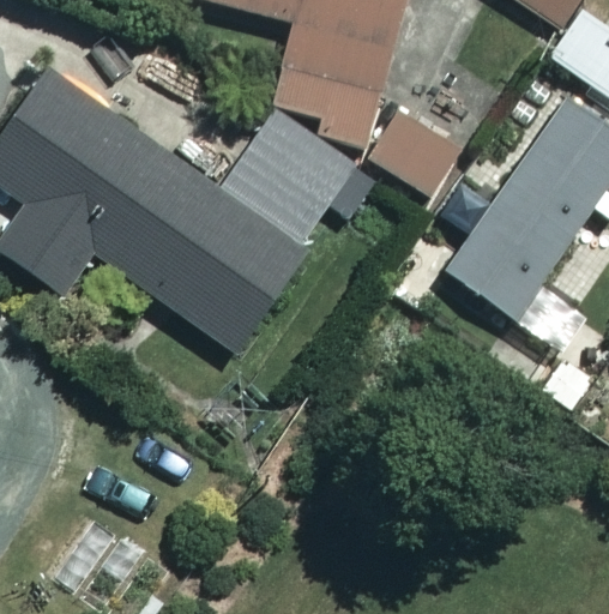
[(213,0),(294,20),(272,104),(366,128),(398,0),(213,0)]
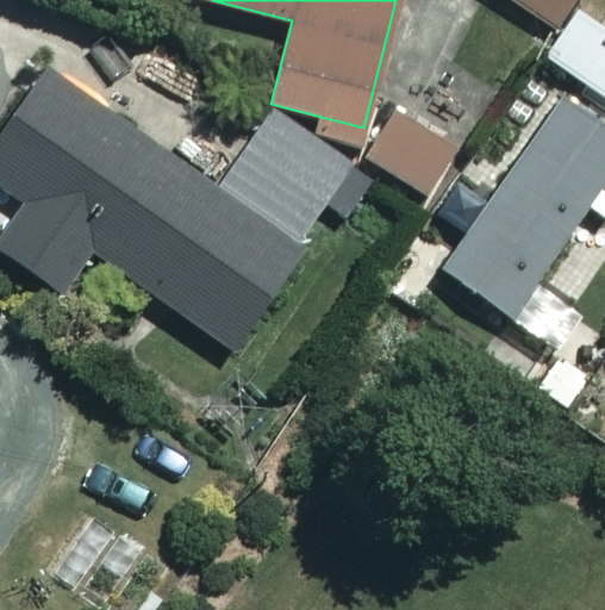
[(568,0),(515,0),(553,24),(568,0)]
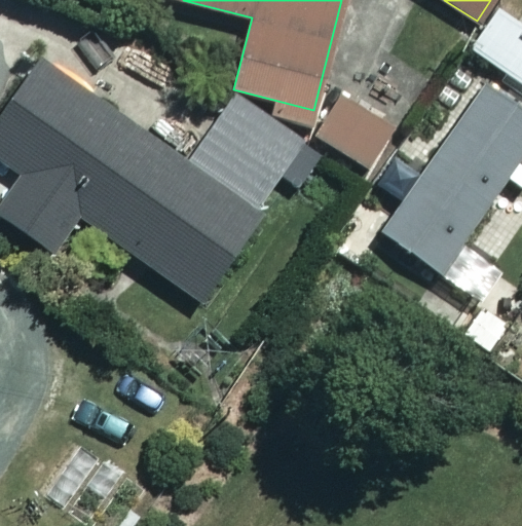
[(521,26),(496,9),(471,49),(521,83),(521,26)]
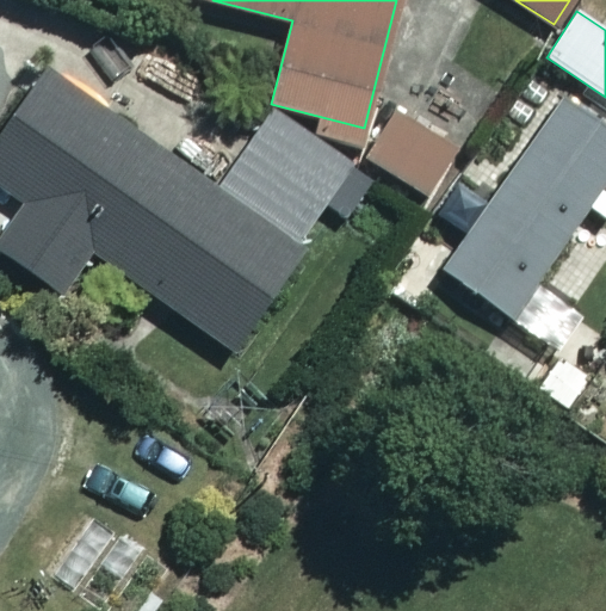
[(220,192),(54,75),(0,152),(0,189),(31,211),(0,254),(0,257),(67,304),(99,258),(242,359),(314,257),(304,250),(332,210),(352,224),(379,185),(359,171),(360,168),(277,110),(220,192)]
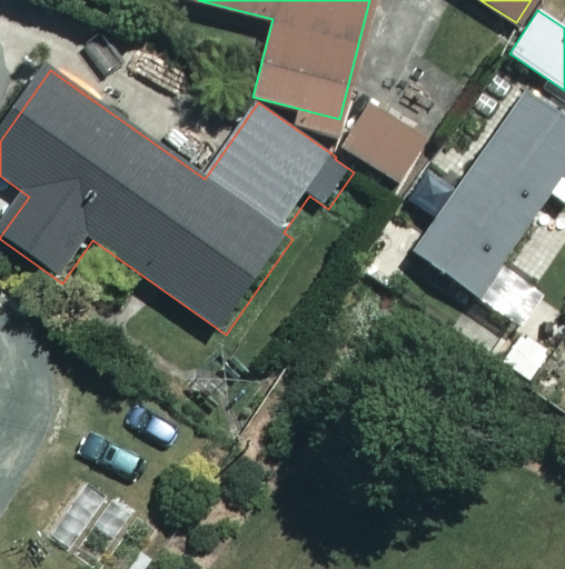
[(564,117),(523,88),(410,250),(518,325),(496,357),(528,380),(564,327),(564,307),(497,261),(564,162),(564,117)]
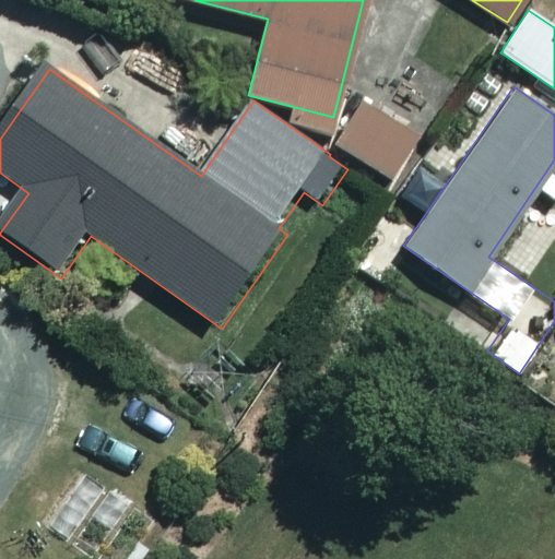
All buildings are outlined.
